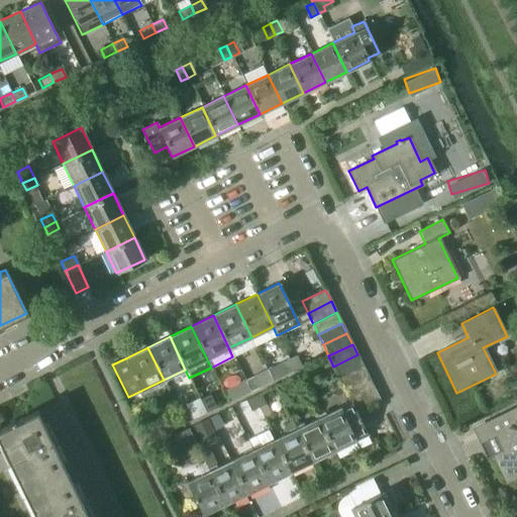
[(357,354),(333,367),(338,377),(363,366),(357,354)]
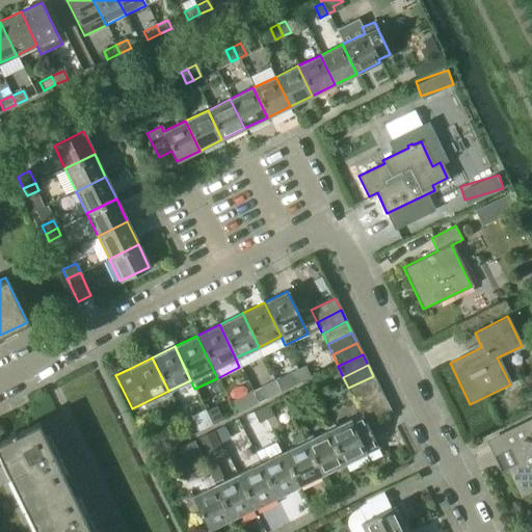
[(304,366),(297,369),(302,380),(310,377),(304,366)]
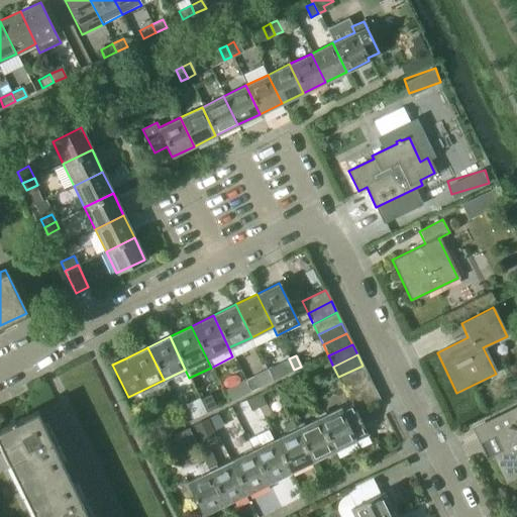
[(287,374),(294,370),(289,358),(281,363),(287,374)]
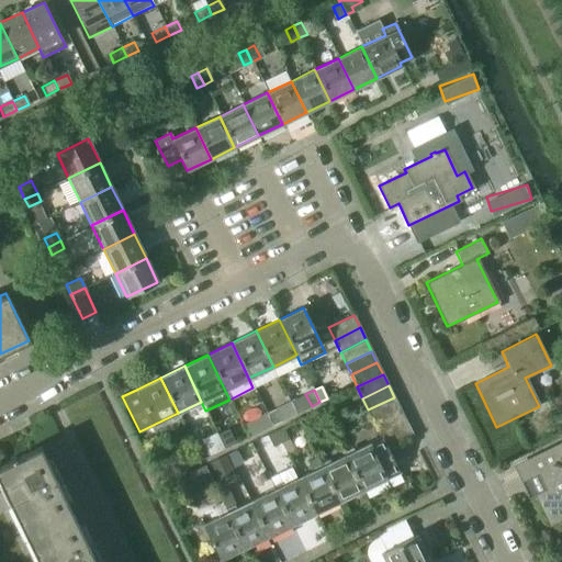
[(394,397),(368,409),(374,422),(400,409),(394,397)]
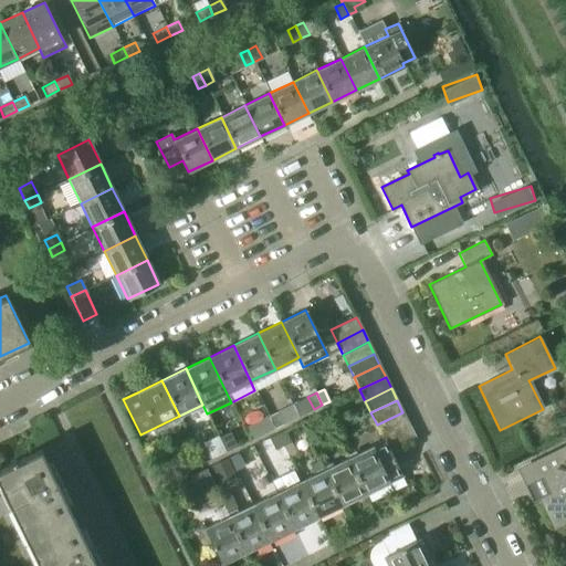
[(332,407),(325,410),(331,422),(338,419),(332,407)]
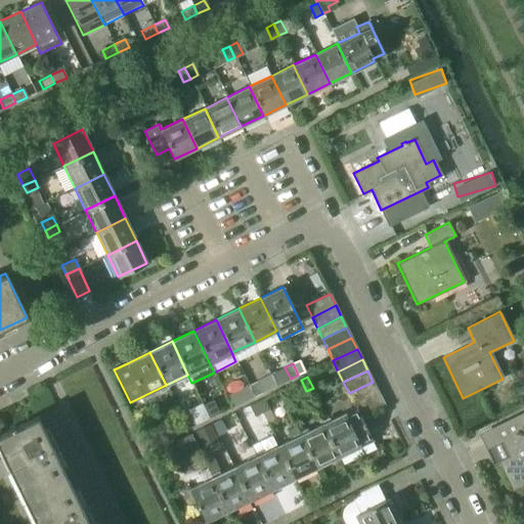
[(298,395),(306,391),(301,380),(293,384),(298,395)]
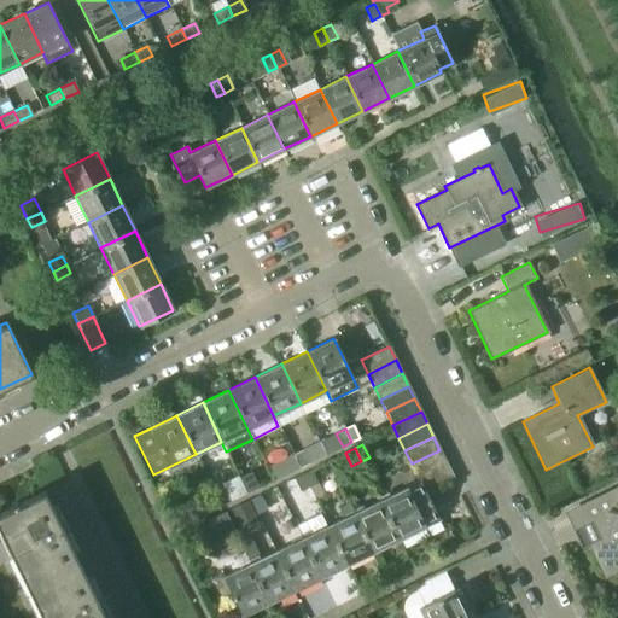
[(301,450),(292,455),(298,467),(308,464),(301,450)]
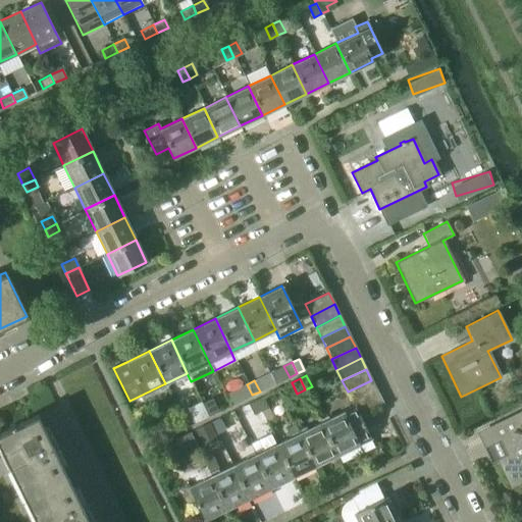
[(371,380),(348,392),(353,403),(377,392),(371,380)]
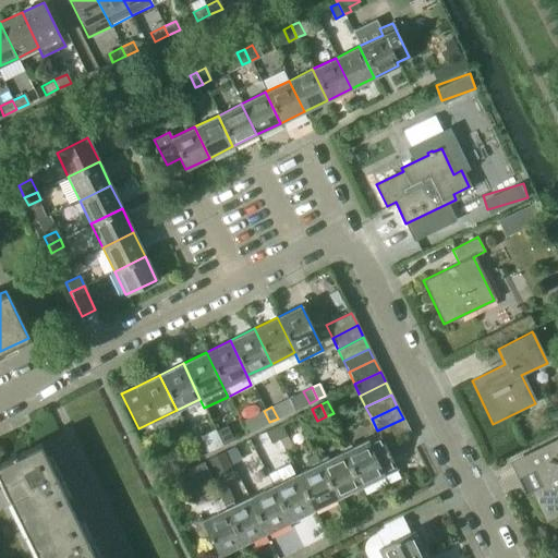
[(256,414),(262,426),(269,422),(264,411),(256,414)]
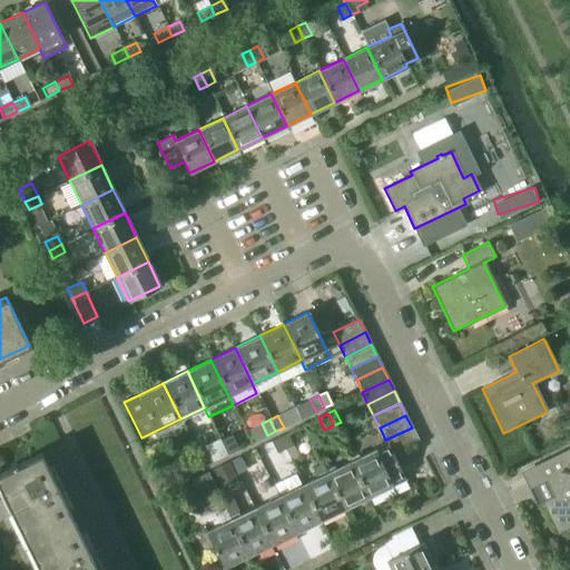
[(412,428),(385,440),(387,443),(392,453),(418,440),(412,428)]
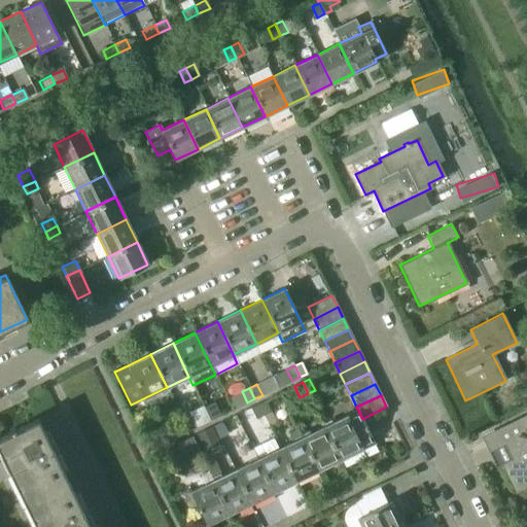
[(271,412),(265,400),(257,405),(262,415),(271,412)]
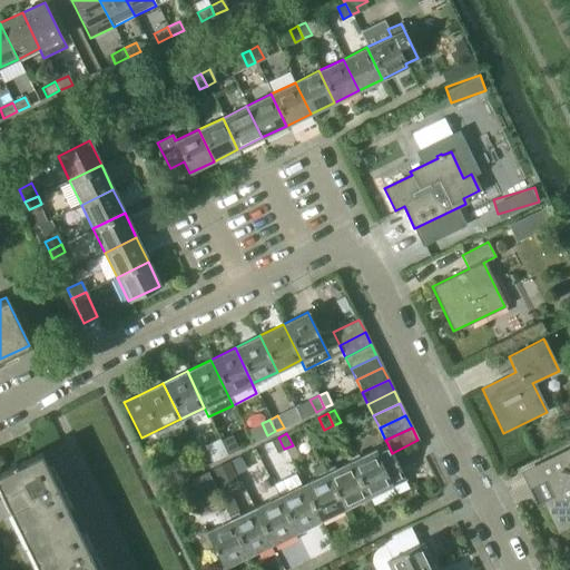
[(284,449),(278,438),(271,441),(276,453),(284,449)]
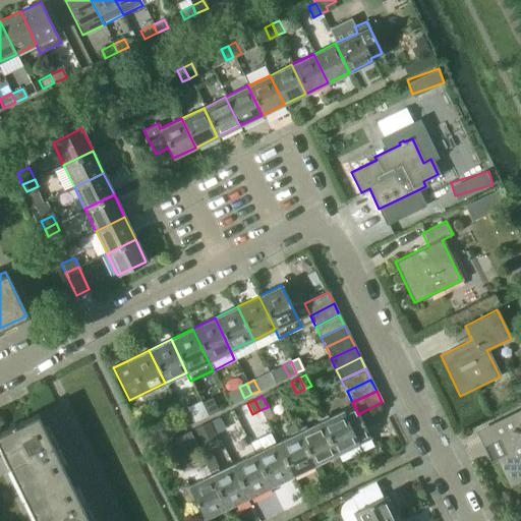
[(210,401),(203,405),(208,415),(215,412),(210,401)]
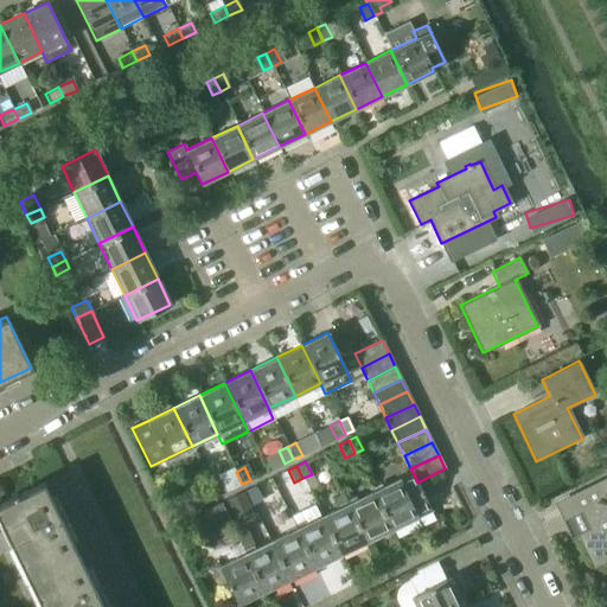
[(224,477),(230,490),(242,484),(236,472),(224,477)]
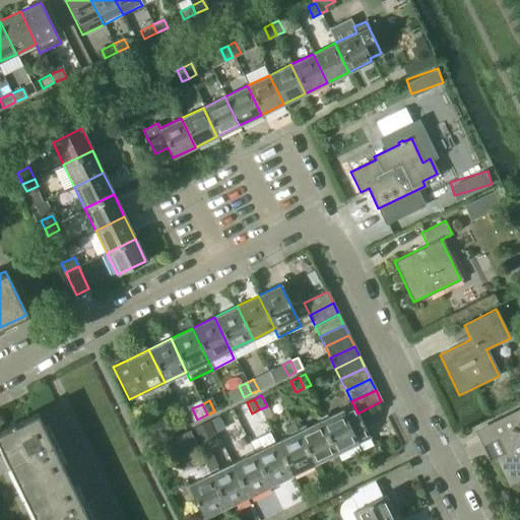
[(369,437),(358,413),(353,404),(319,420),(335,453),(369,437)]
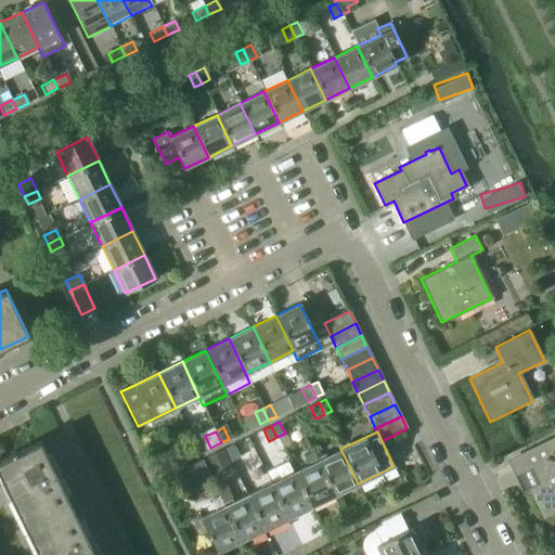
[(291,446),(285,434),(276,437),(283,449),(291,446)]
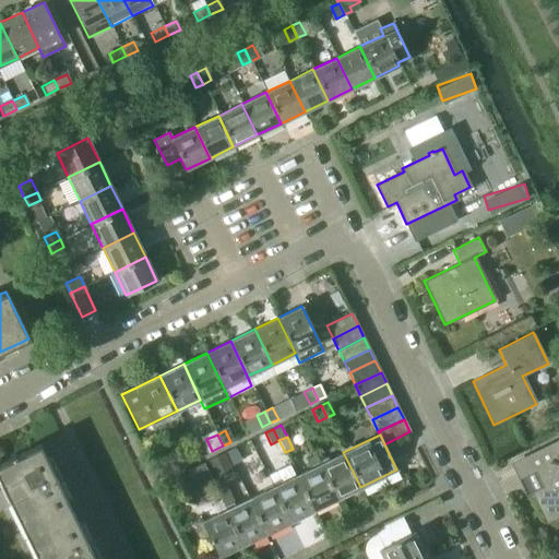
[(558,440),(513,464),(520,477),(535,471),(539,480),(543,479),(545,485),(533,491),(547,520),(558,513),(558,440)]
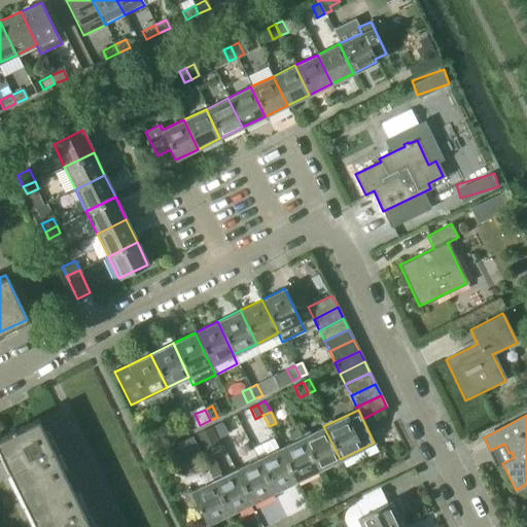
[(37,419),(14,429),(13,427),(9,429),(10,431),(0,436),(0,453),(25,503),(69,483),(37,419)]
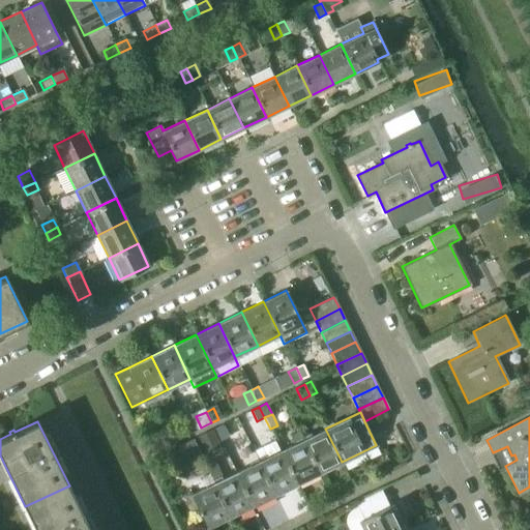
[(227,436),(222,424),(214,429),(219,439),(227,436)]
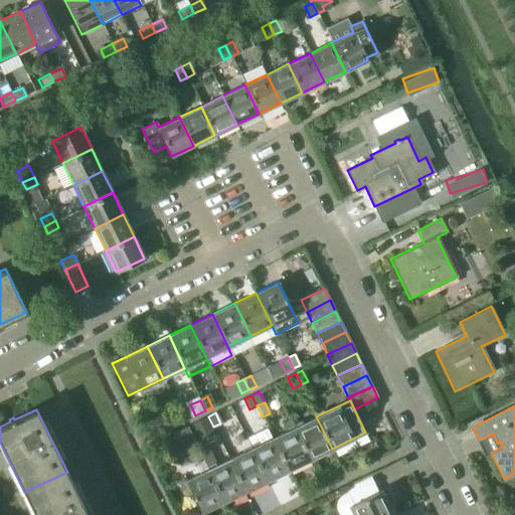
[(208,416),(200,419),(206,431),(213,426),(208,416)]
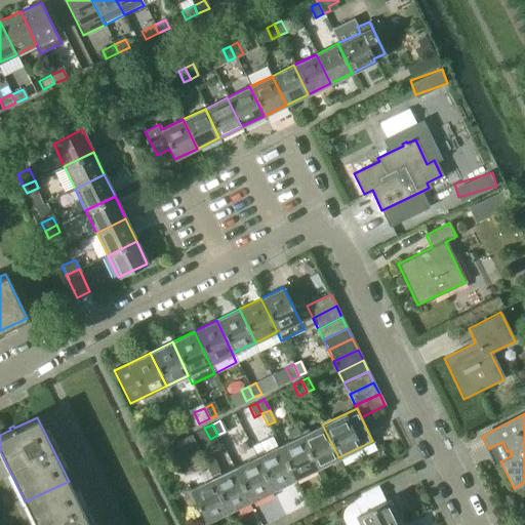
[(322,425),(300,436),(317,469),(338,457),(322,425)]
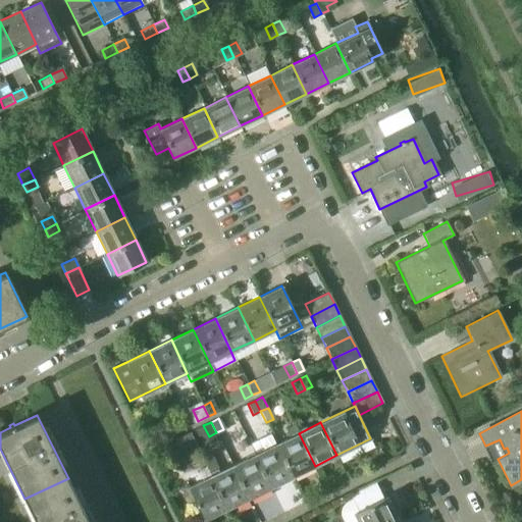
[(158,427),(164,437),(171,434),(166,423),(158,427)]
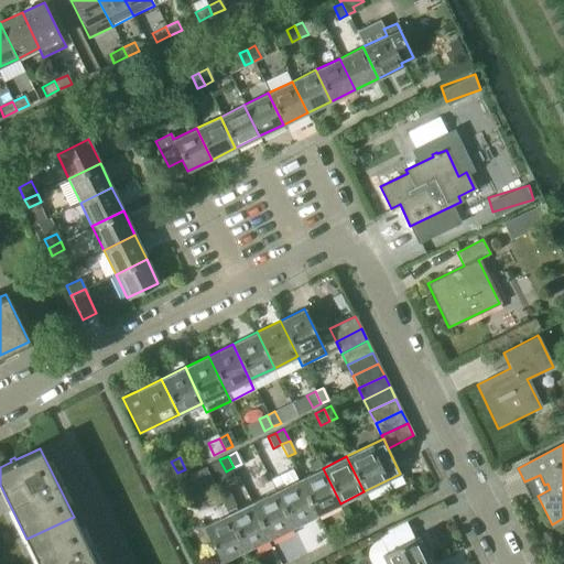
[(340,503),(323,468),(318,457),(308,462),(314,473),(299,479),(315,516),(340,503)]
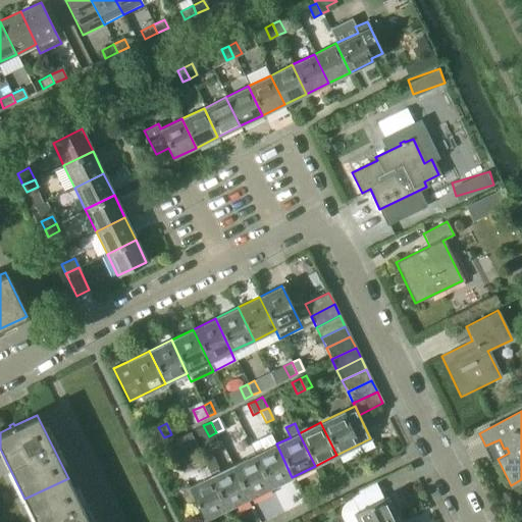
[(196,446),(189,432),(163,445),(169,458),(196,446)]
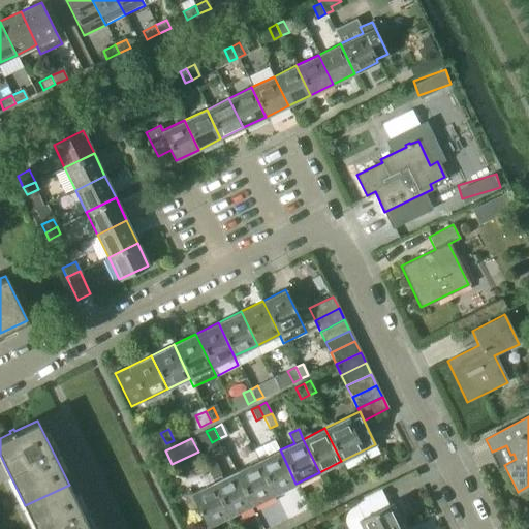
[(280,449),(258,460),(275,494),(296,484),(280,449)]
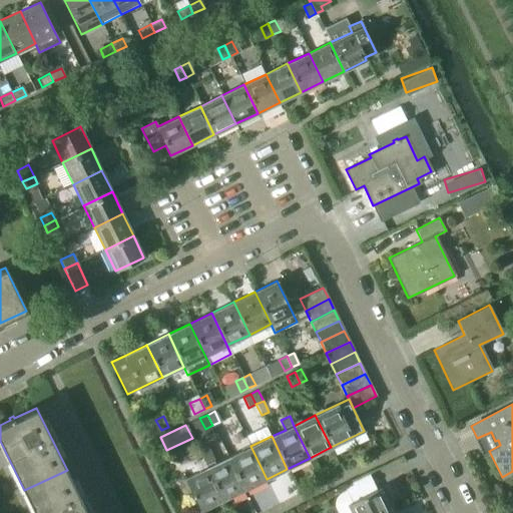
[(250,446),(228,457),(243,490),(267,479),(250,446)]
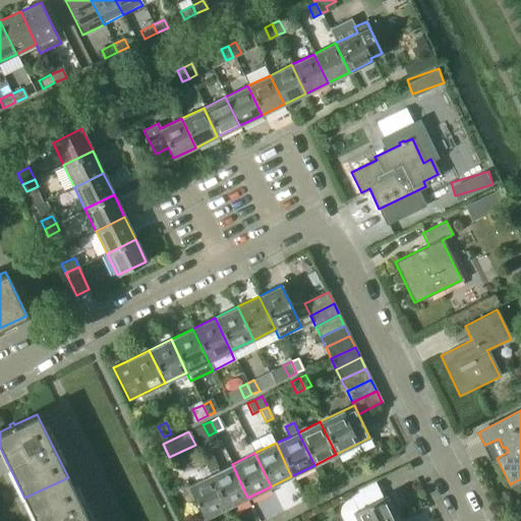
[(232,464),(210,475),(226,508),(247,498),(232,464)]
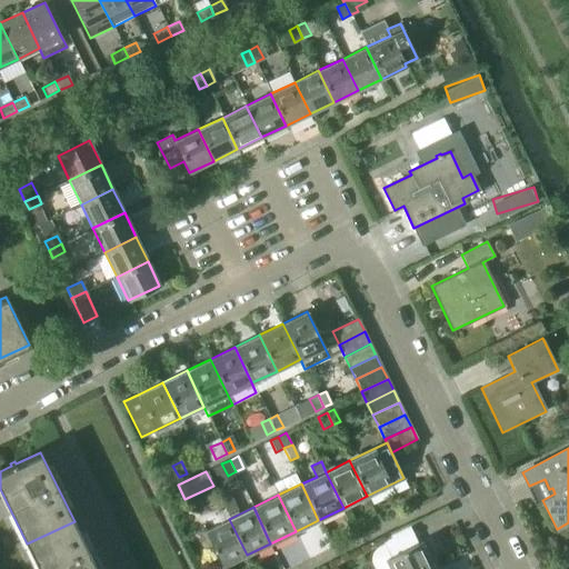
[(229,519),(205,531),(222,567),(247,555),(229,519)]
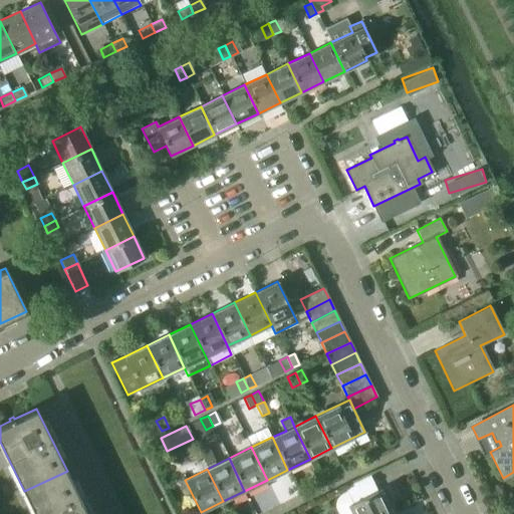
[(87,513),(74,486),(67,471),(24,491),(34,513),(87,513)]
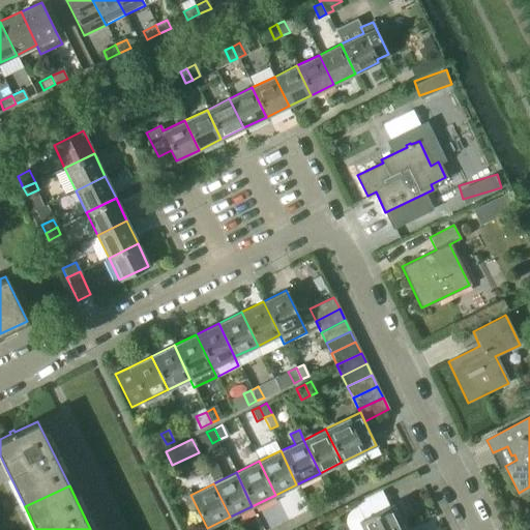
[(358,521),(362,529),(395,529),(403,527),(392,504),(358,521)]
